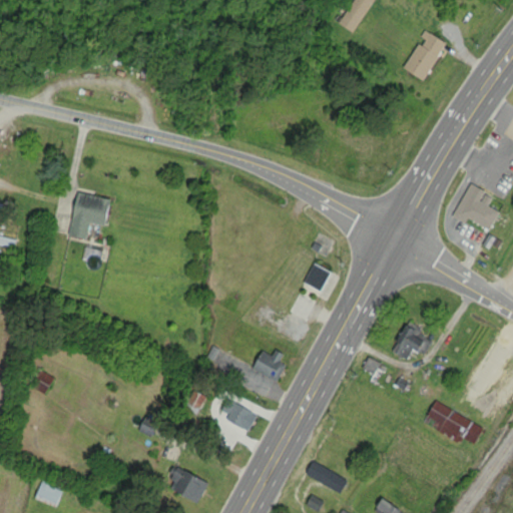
[(350,34),(372,0),(352,0),(336,24),(350,34)]
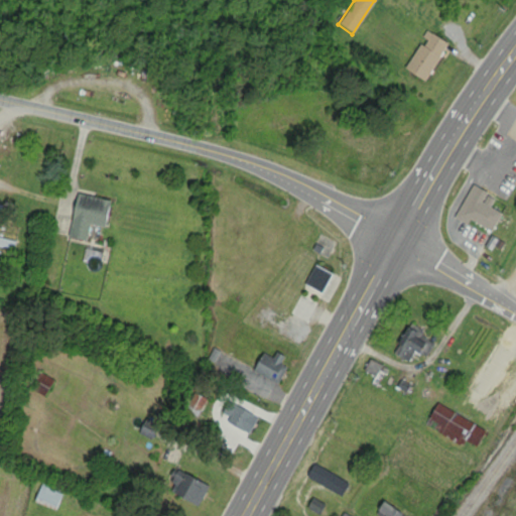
[(424,30),(447,43),(426,80),(403,66),(424,30)]
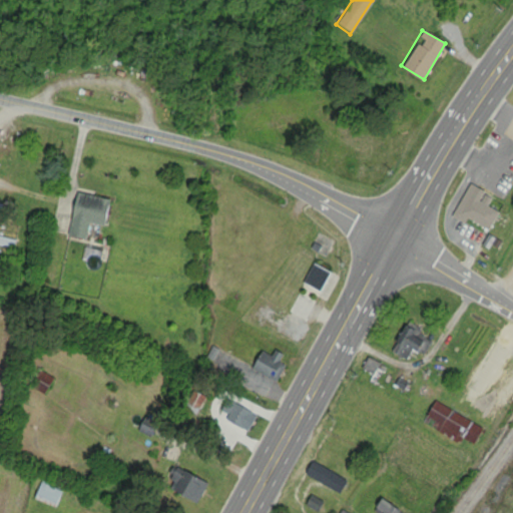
[(452,216),(488,232),(497,212),(485,206),(490,194),(467,184),(452,216)]
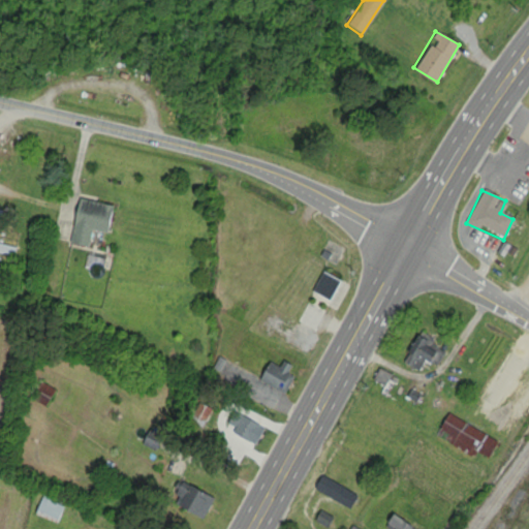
[(73,195),(113,205),(106,231),(91,227),(87,246),(63,241),(73,195)]
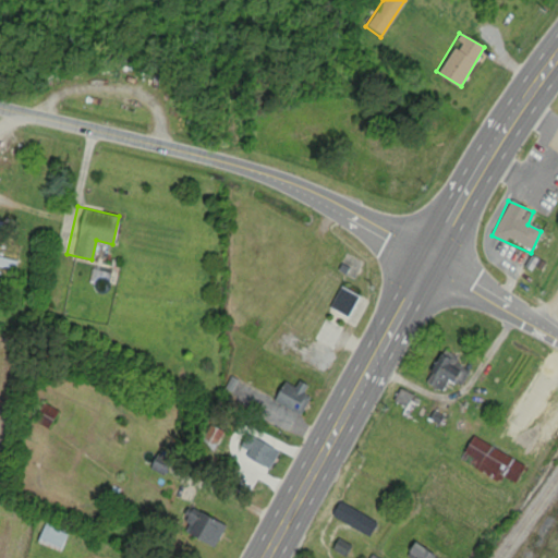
[(337,286),(356,298),(346,316),(326,304),(337,286)]
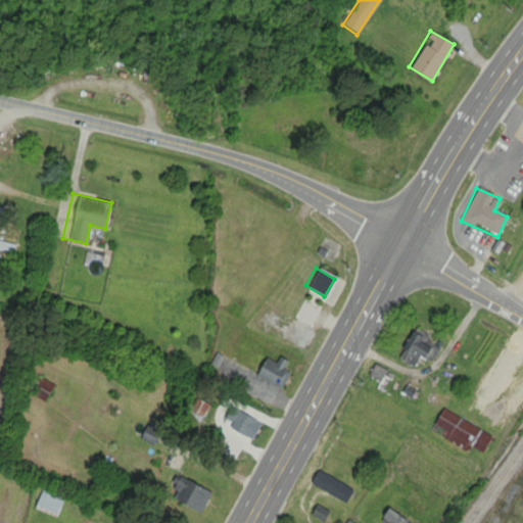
[(415,330),(395,357),(413,369),(421,357),(429,363),(439,348),(415,330)]
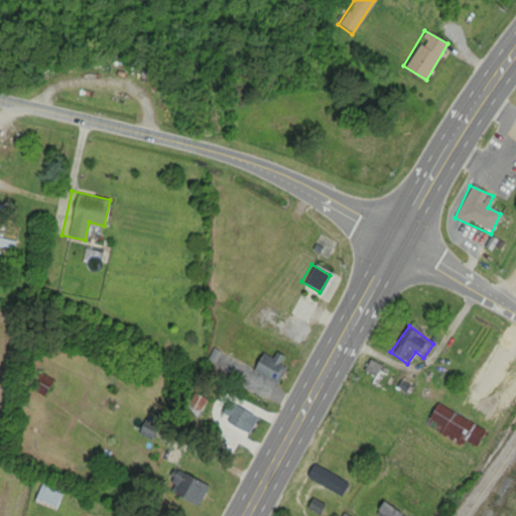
[(271,359),(260,353),(251,371),(275,384),(285,367),(280,365),(284,358),(274,352),(271,359)]
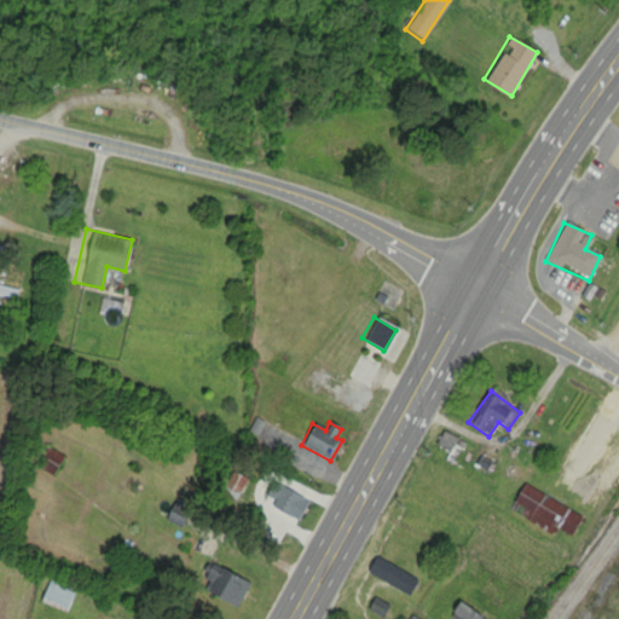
[(35,463),(51,475),(63,458),(47,446),(35,463)]
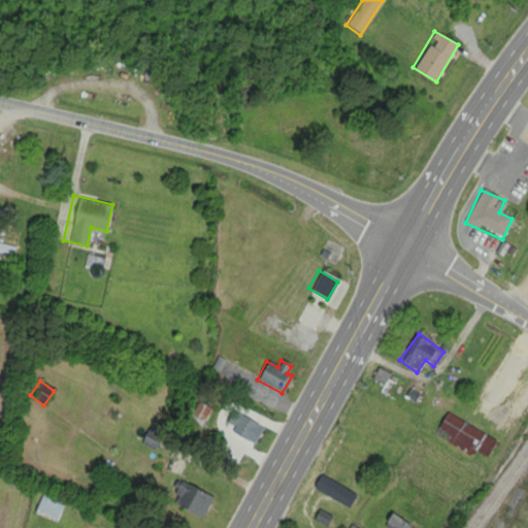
[(223,428),(251,446),(262,428),(233,410),(223,428)]
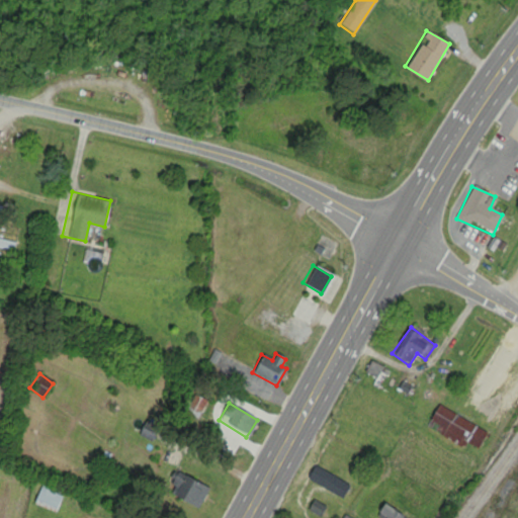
[(425,426),(462,448),(466,442),(477,448),(486,433),(438,405),(425,426)]
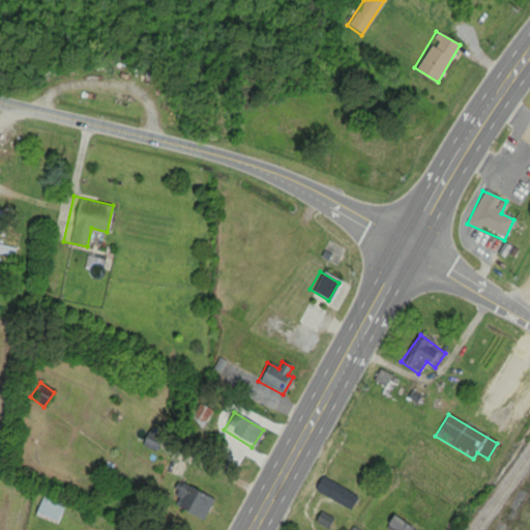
[(321,474),(355,495),(348,508),(313,489),(321,474)]
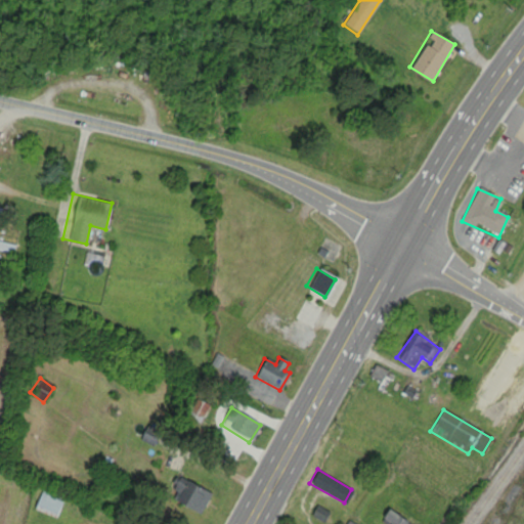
[(169,500),(199,515),(210,493),(179,478),(169,500)]
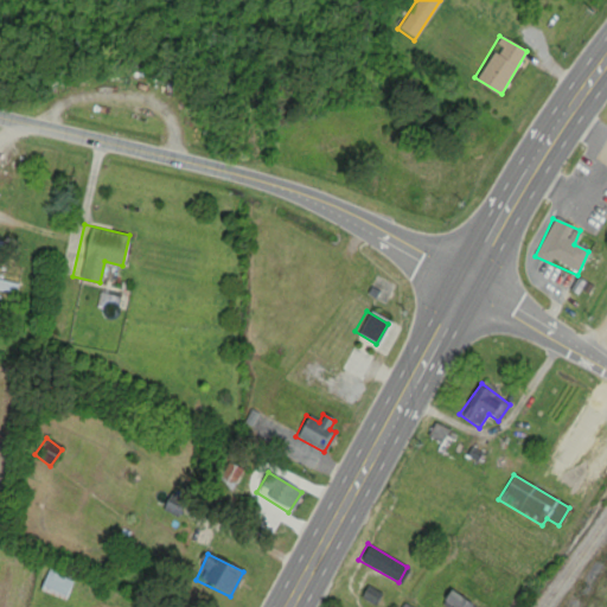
[(63,600),(75,580),(49,566),(38,586),(63,600)]
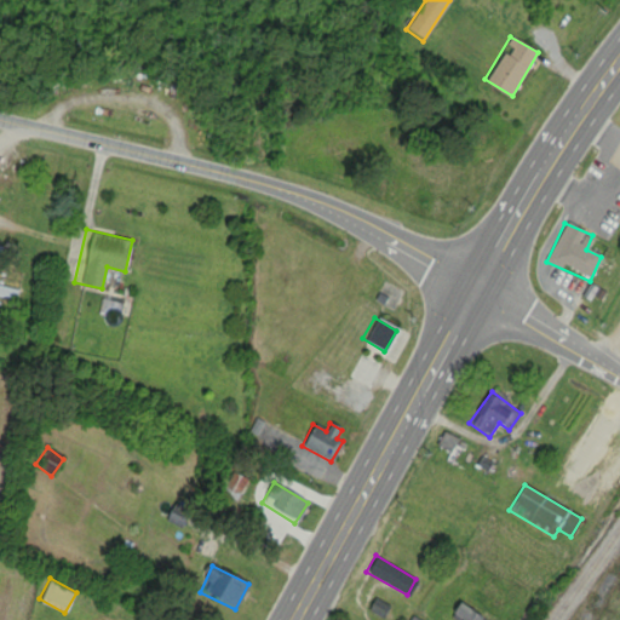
[(389,607),(373,600),(368,610),(384,616),(389,607)]
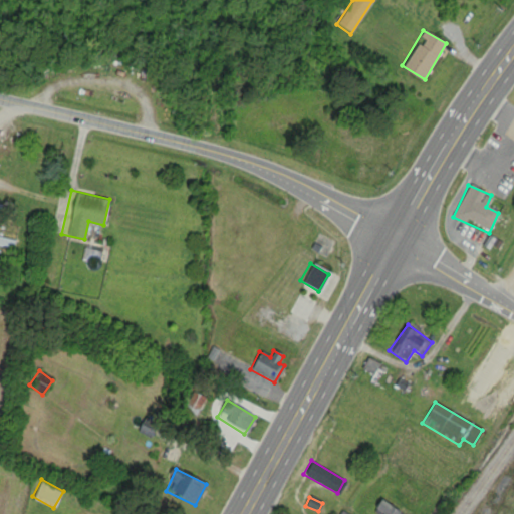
[(376,513),(401,513),(379,500),(371,511),(376,513)]
